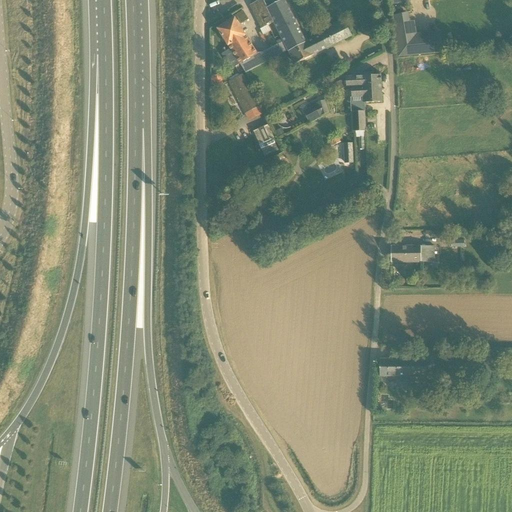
[(270,25),(274,22),(276,22),(269,8),(268,9),(263,0),(261,0),(251,5),(250,5),(255,14),(262,29),(270,25)]
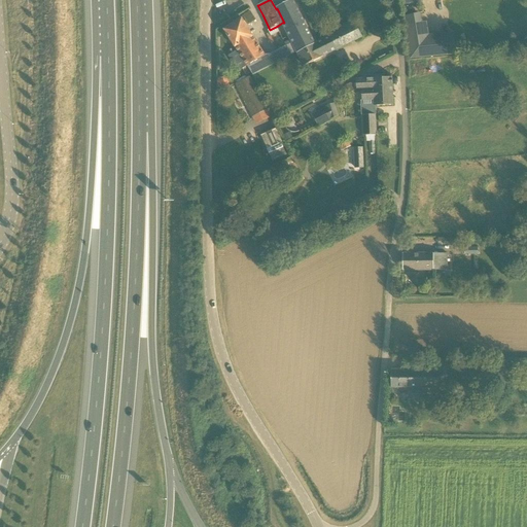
[(284,23),(282,23),(292,43),(297,53),(316,43),(293,0),(291,0),(277,8),(284,23)]
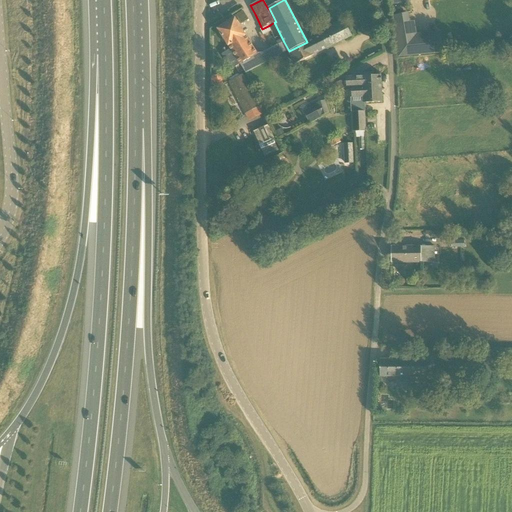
[(414,23),(407,24),(405,14),(393,16),(398,46),(400,55),(443,51),(440,32),(417,35),(414,23)]
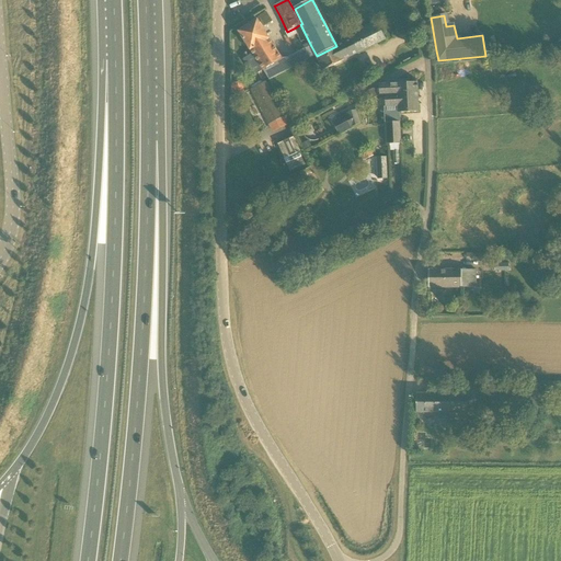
[(310,59),(306,49),(286,59),(282,58),(258,20),(239,32),(268,80),(310,59)]
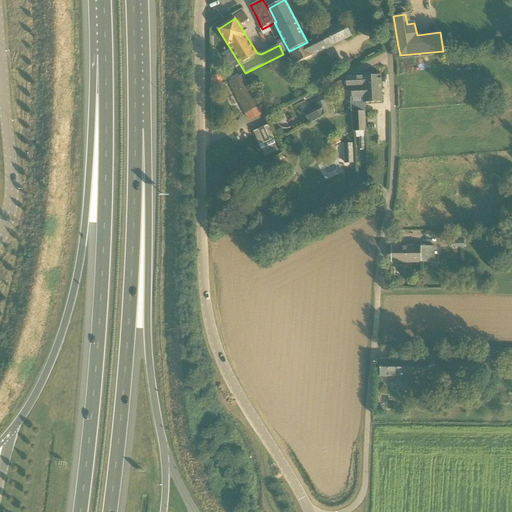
[(307,42),(289,51),(295,64),(352,36),(345,20),(319,33),(320,35),(307,42)]
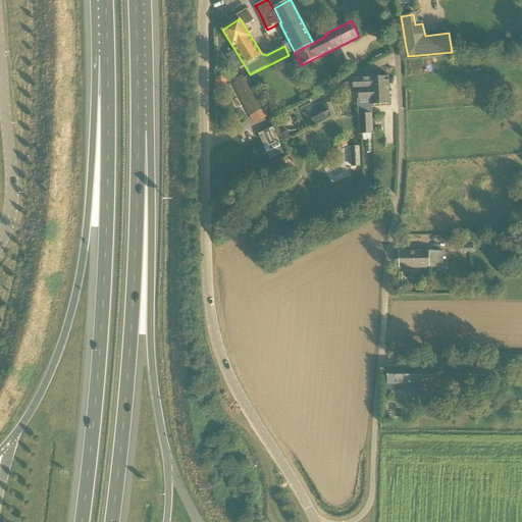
[(370,85),(388,85),(388,76),(380,77),(380,74),(370,75),(370,77),(353,79),(354,89),(358,89),(361,89),(371,88),(370,85)]
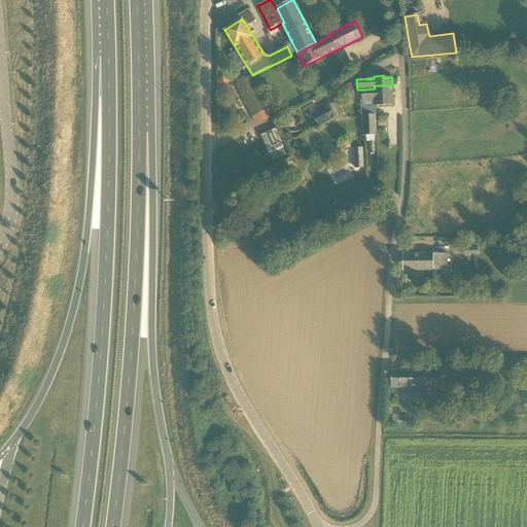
[(218,78),(218,88),(230,88),(230,78),(218,78)]
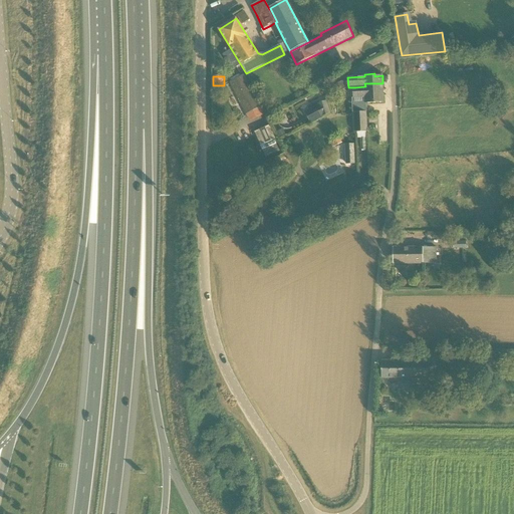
[(246,114),(259,108),(244,76),(231,82),(246,114)]
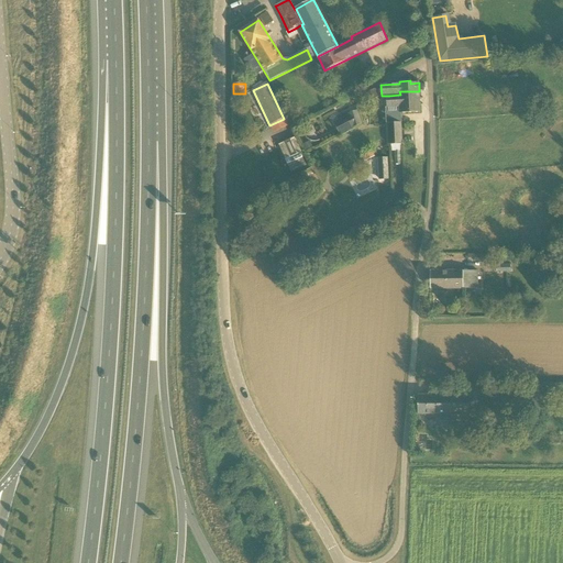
[(389,96),(386,96),(387,108),(400,107),(400,113),(420,112),(419,91),(399,91),(400,95),(389,96)]
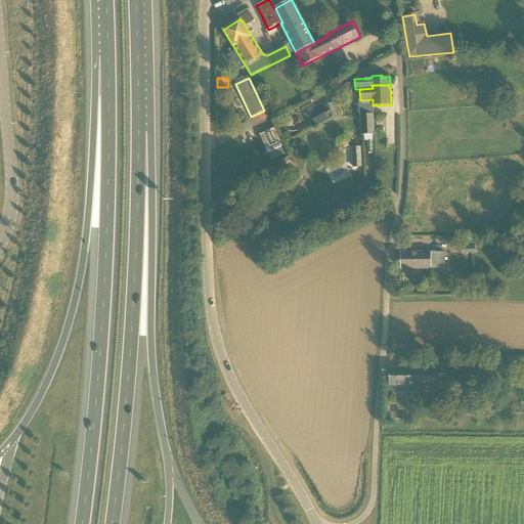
[(316,125),(329,119),(337,116),(334,104),(325,107),(311,114),(316,125)]
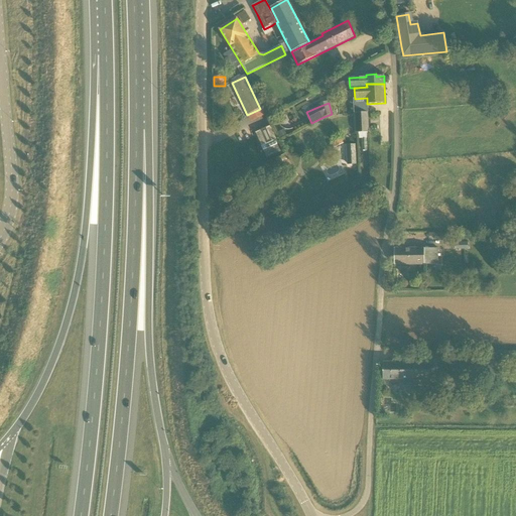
[(369,132),(368,112),(356,113),(357,133),(369,132)]
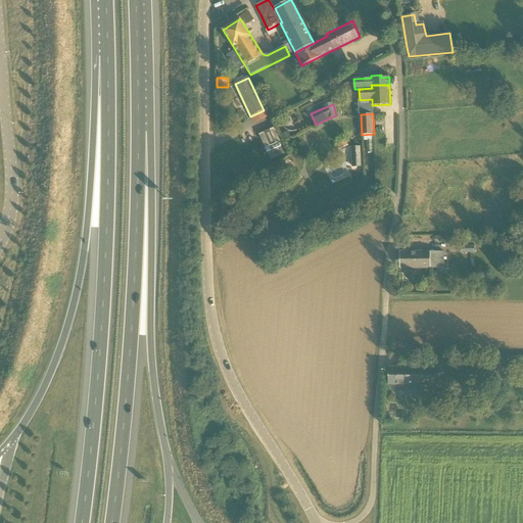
[(274,128),(270,130),(276,143),(279,142),(280,141),(274,128)]
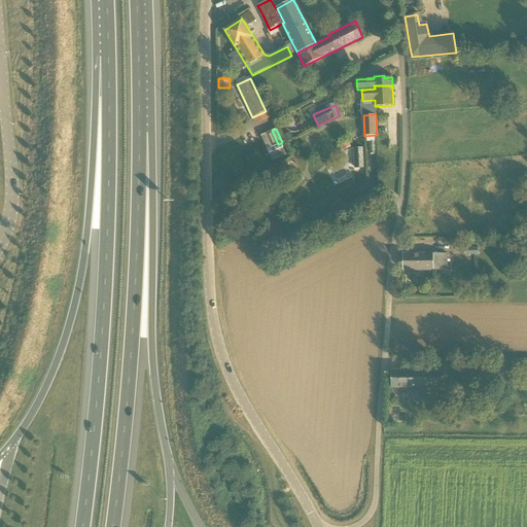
[(284,135),(287,141),(292,138),(289,132),(284,135)]
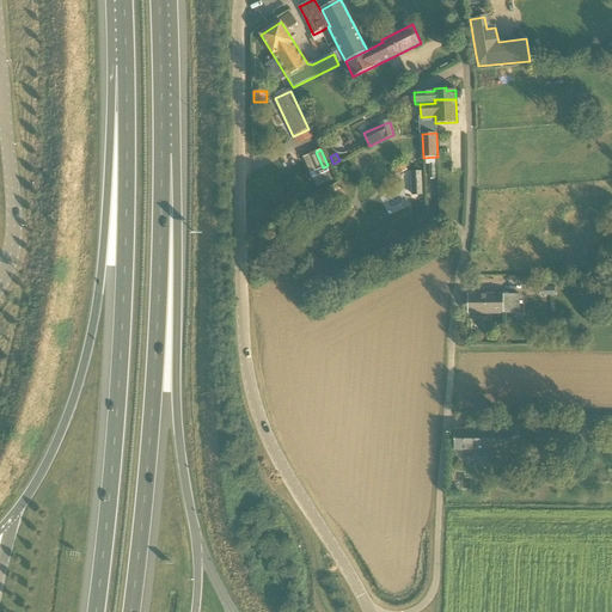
[(308,154),(303,158),(310,173),(316,171),(308,154)]
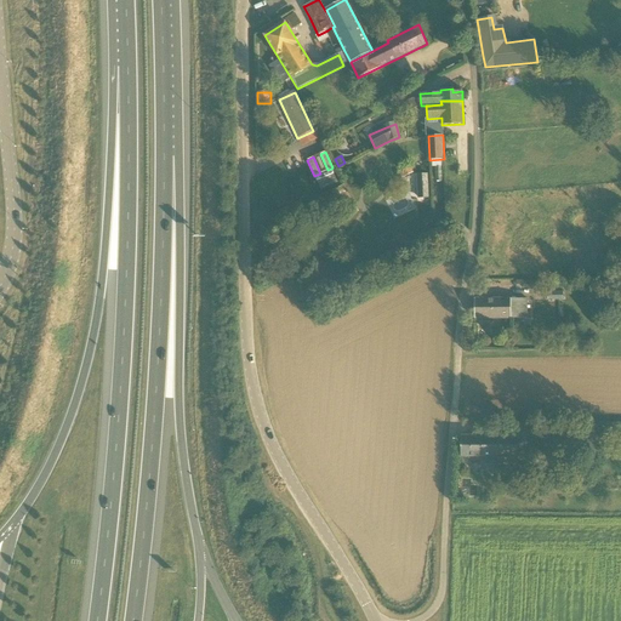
[(400,170),(404,177),(414,172),(410,165),(400,170)]
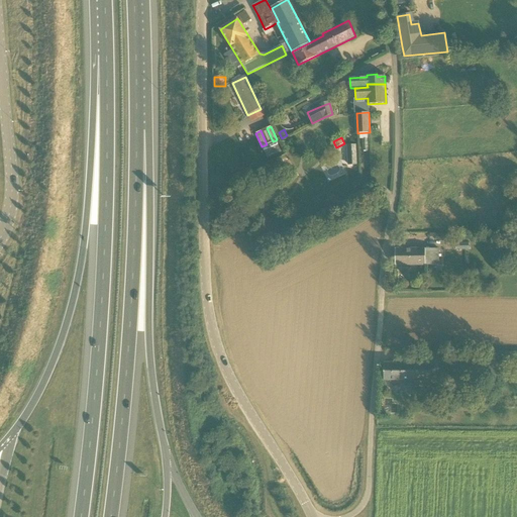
[(267,144),(262,146),(265,151),(278,145),(276,140),(273,141),(267,144)]
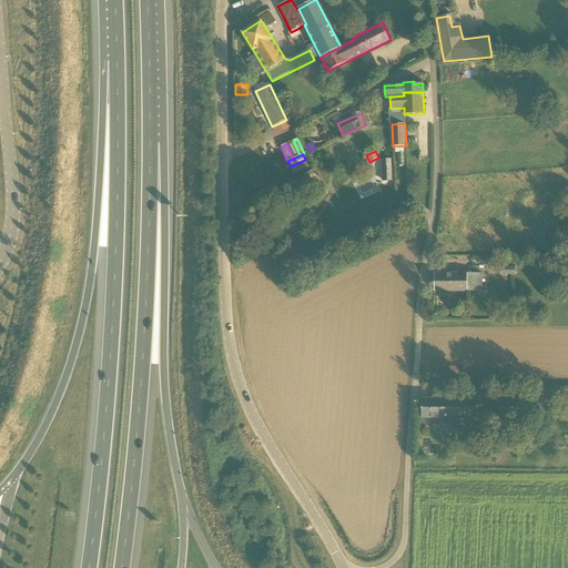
[(383,180),(392,180),(393,159),(384,159),(383,180)]
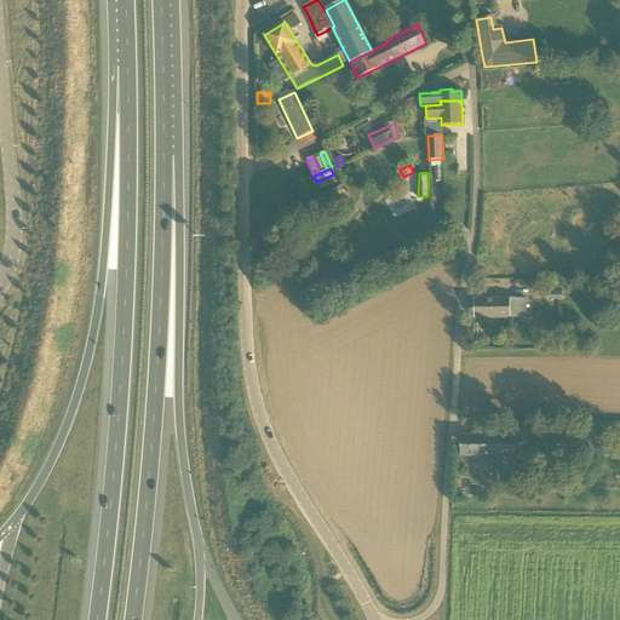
[(342,210),(345,218),(357,211),(354,204),(342,210)]
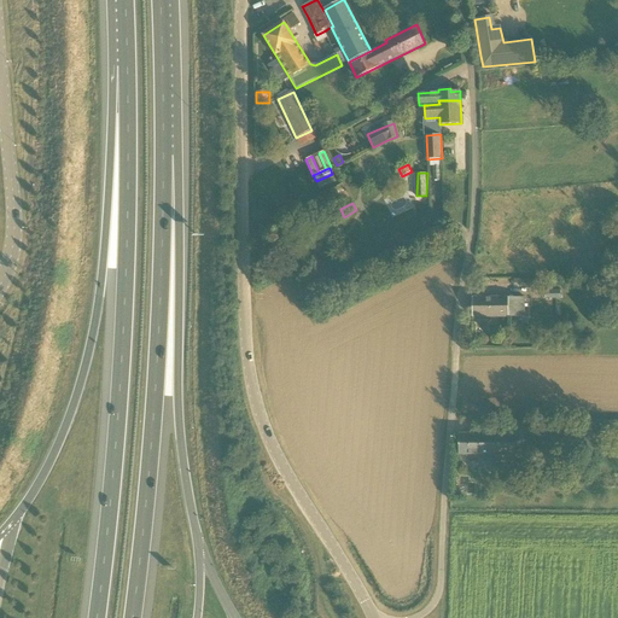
[(472,298),(472,318),(524,318),(524,297),(472,298)]
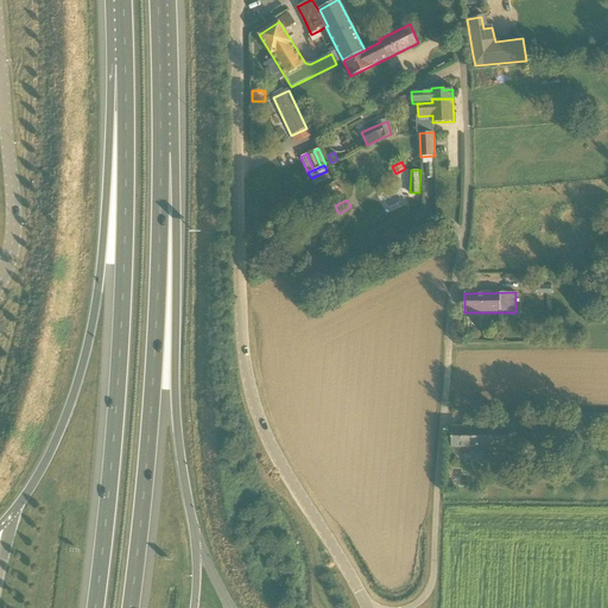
[(507,455),(507,428),(451,428),(451,447),(479,448),(479,455),(507,455)]
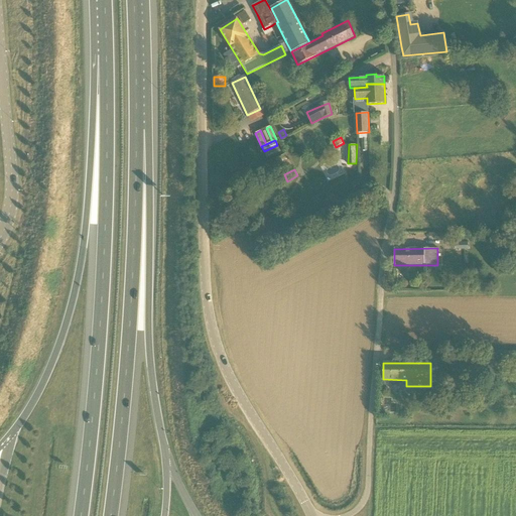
[(465,393),(465,402),(484,403),(484,394),(465,393)]
